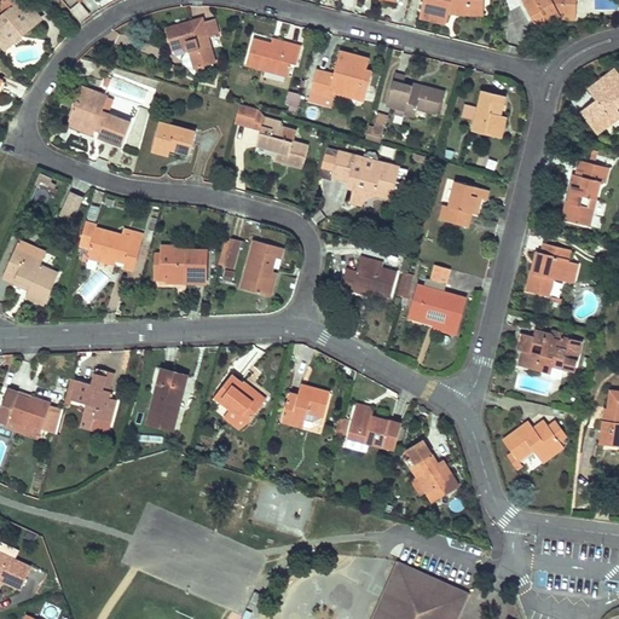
[(0,38),(7,47),(17,39),(15,36),(38,16),(22,0),(0,0),(0,4),(7,12),(0,18),(0,38)]
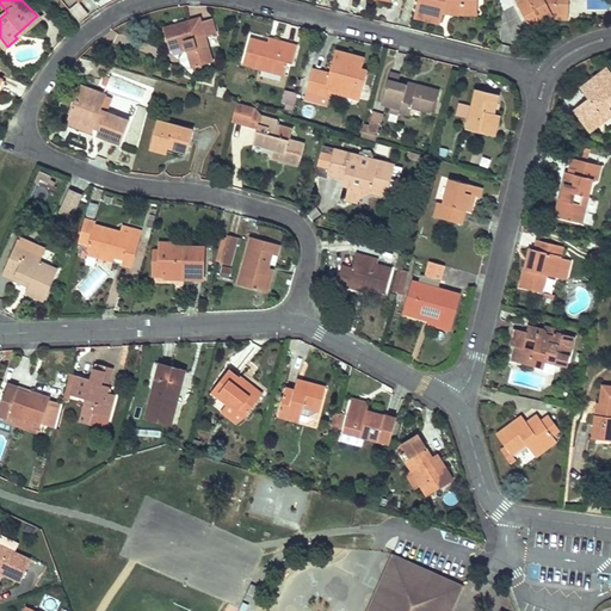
[(442,23),(444,13),(445,5),(451,7),(451,14),(467,14),(467,7),(479,7),(479,0),(418,0),(415,16),(442,23)]
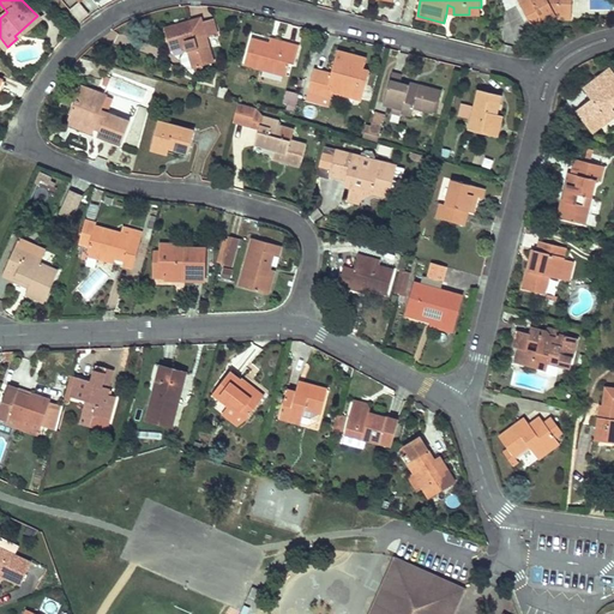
[(518,0),(535,29),(546,23),(545,20),(558,13),(572,13),(572,0),(518,0)]
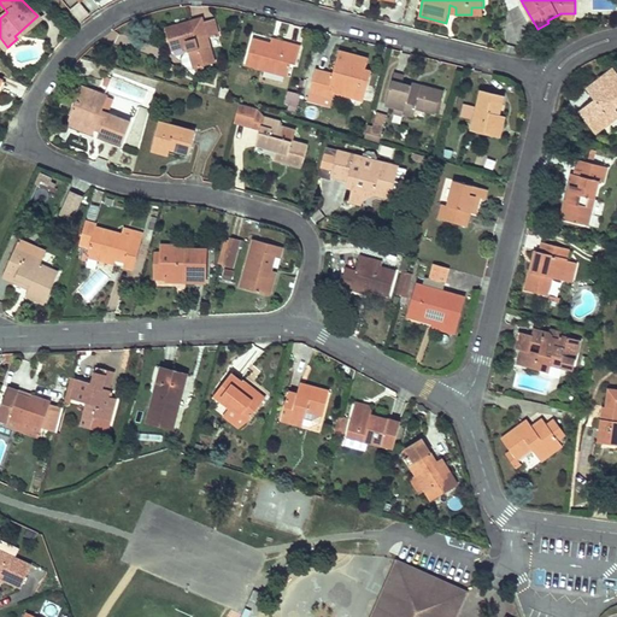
[(547,21),(548,23),(559,18),(575,18),(575,13),(560,13),(547,21)]
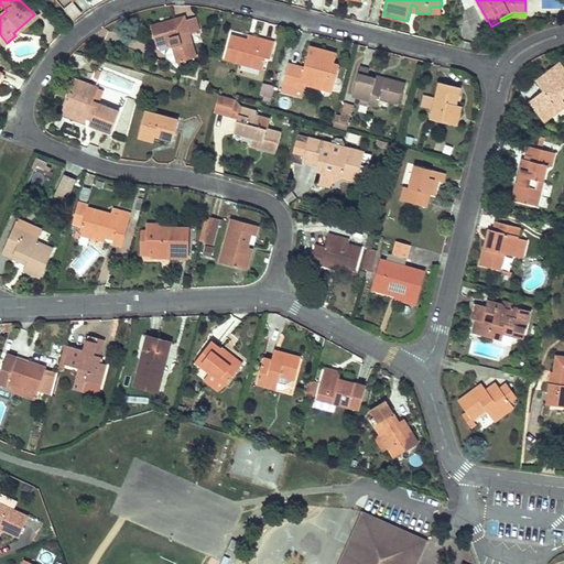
[(13,33),(15,35),(36,18),(34,14),(13,33)]
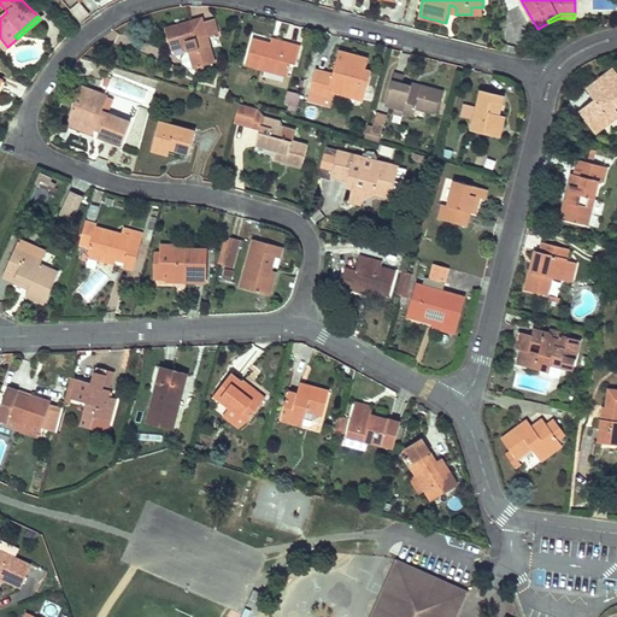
[(165,27),(171,50),(188,45),(194,68),(215,62),(207,35),(218,33),(213,17),(203,19),(201,17),(165,27)]
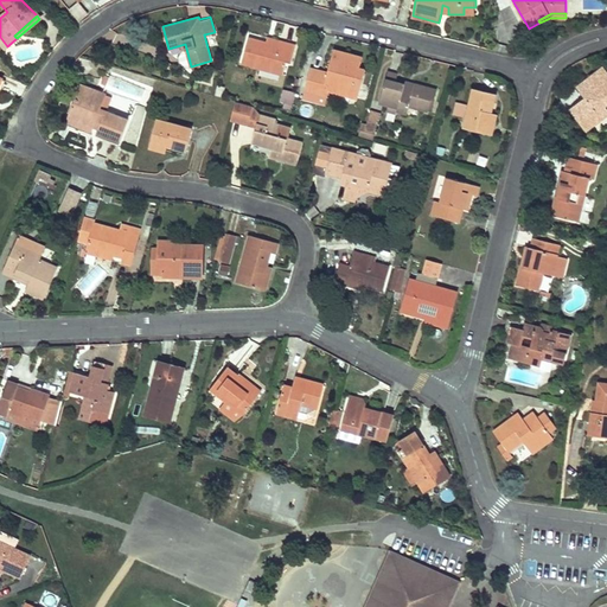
[(279,46),(267,43),(249,38),(242,63),(283,74),(287,62),(292,63),(296,45),(280,40),(279,46)]
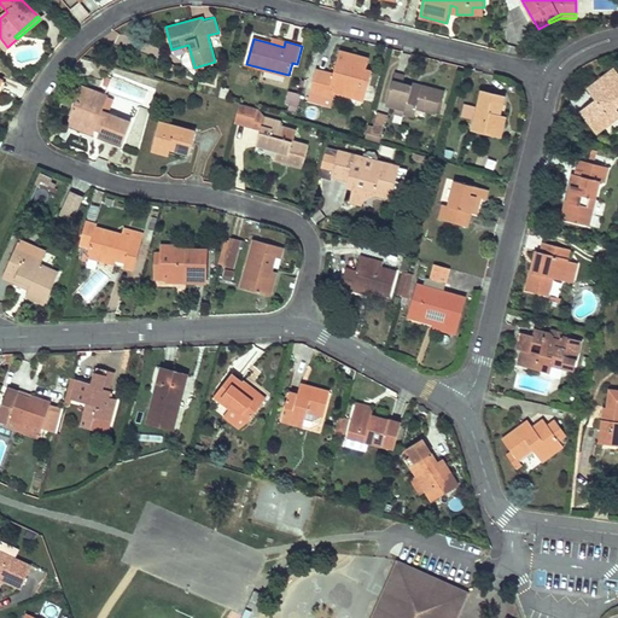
[(325,81),(327,73),(316,70),(308,100),(326,105),(331,91),(359,98),(362,83),(368,85),(372,71),(366,70),(369,59),(339,51),(333,75),(331,83),(325,81)]
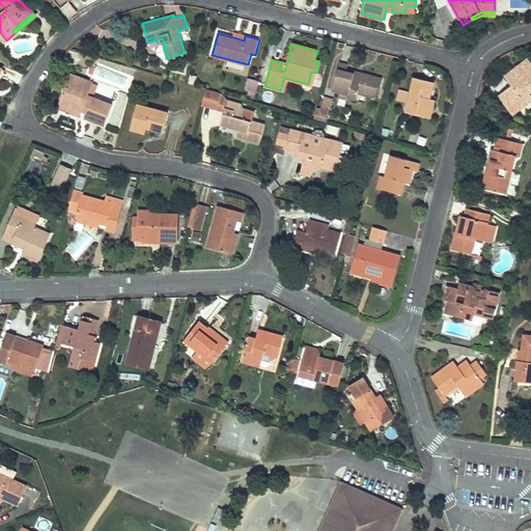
[(511,86),(498,96),(505,106),(509,104),(515,111),(530,98),(530,96),(528,92),(530,89),(530,64),(527,59),(511,72),(518,81),(511,86)]
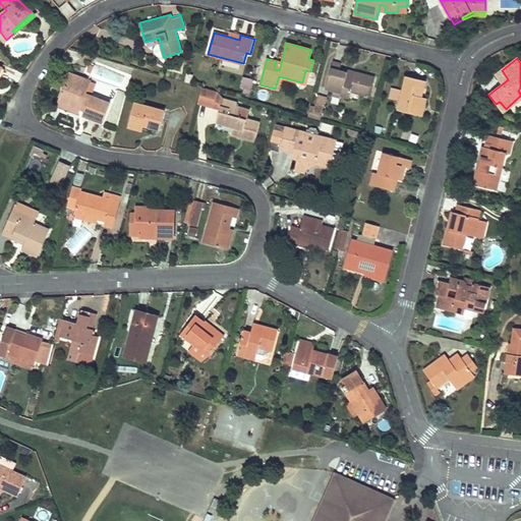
[(326,89),(333,91),(341,93),(341,95),(341,96),(349,98),(351,92),(367,96),(370,85),(372,87),(375,77),(356,72),(355,74),(347,72),(340,70),(342,63),(333,61),(326,89)]
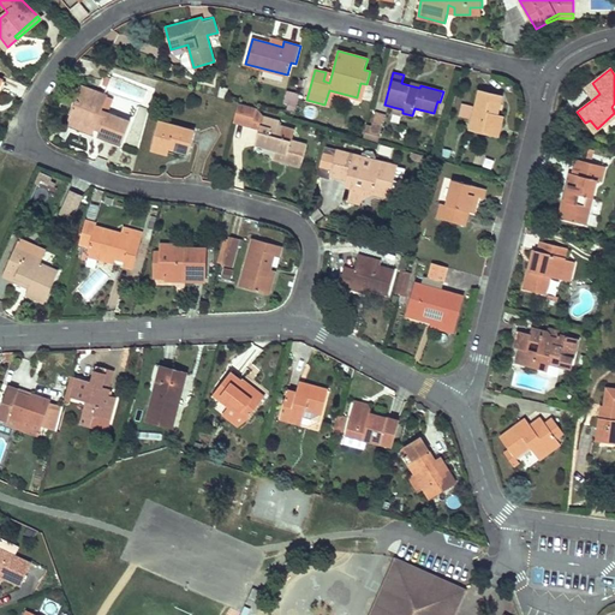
[(360,83),(357,97),(363,100),(366,84),(360,83)]
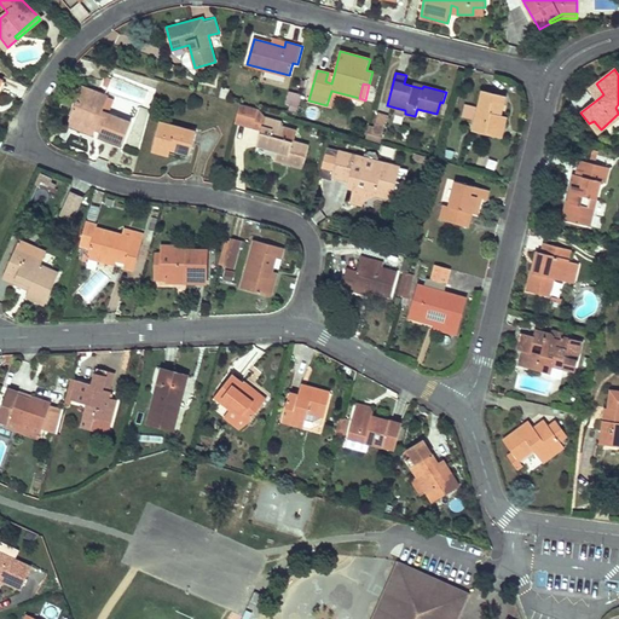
[(596,84),(589,90),(596,100),(603,94),(596,84)]
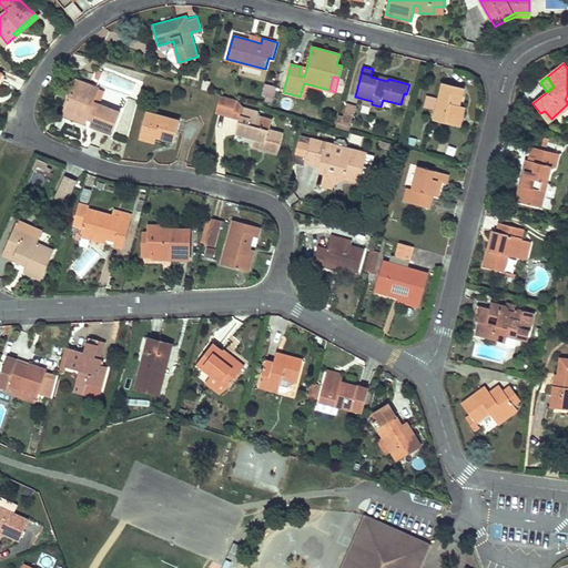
[(68,99),(63,110),(88,119),(89,115),(93,118),(91,124),(112,133),(120,113),(94,103),(99,89),(75,80),(71,92),(77,95),(74,101),(68,99)]
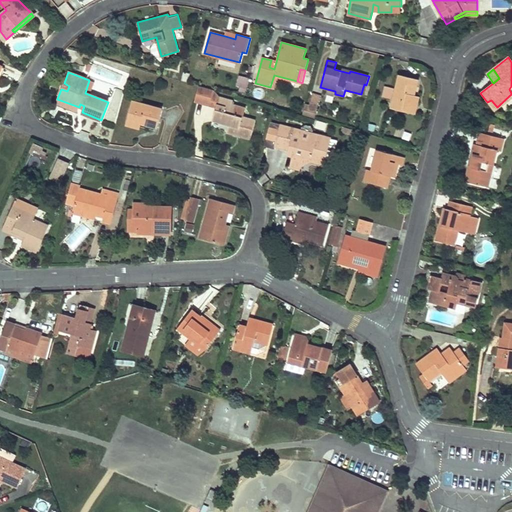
[(391,107),(410,112),(415,94),(419,79),(400,75),(396,89),(393,100),(391,107)]
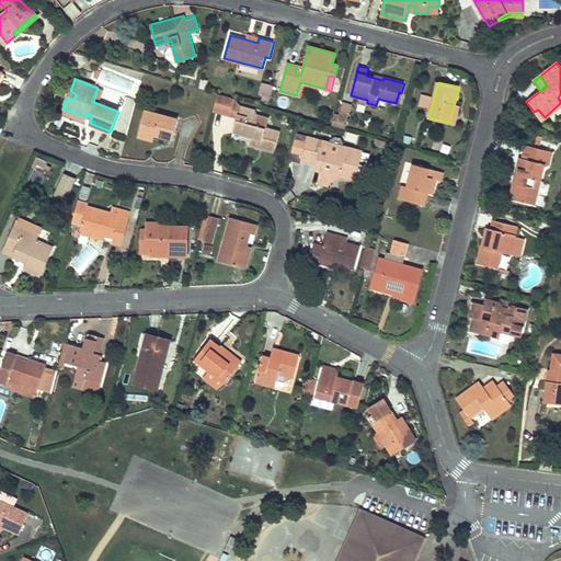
[(98,88),(93,102),(99,104),(104,90),(98,88)]
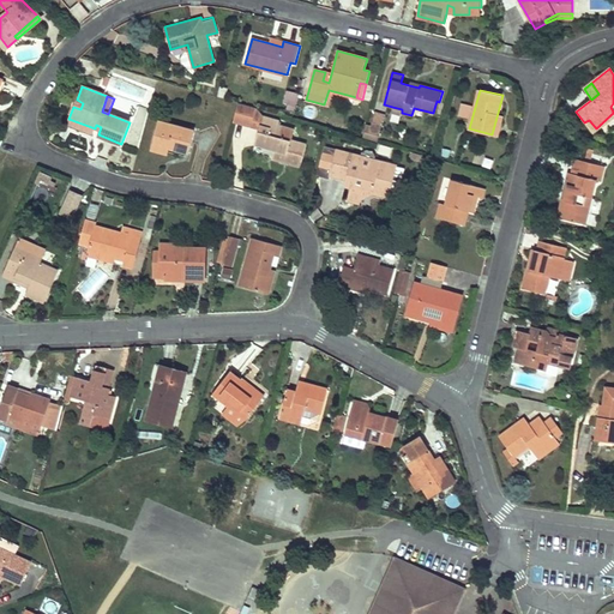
[(257,108),(239,103),(234,120),(252,126),(257,108)]
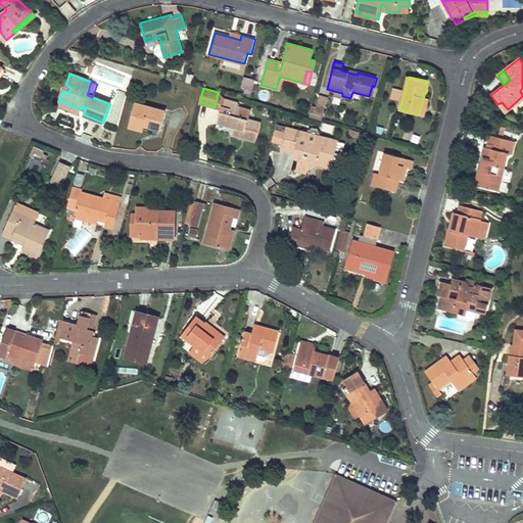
[(391,99),(401,102),(405,91),(394,88),(391,99)]
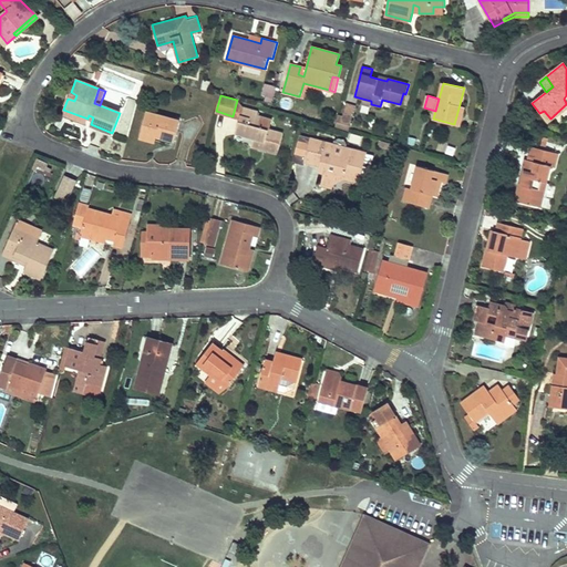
[(123,119),(133,120),(135,100),(125,99),(123,119)]
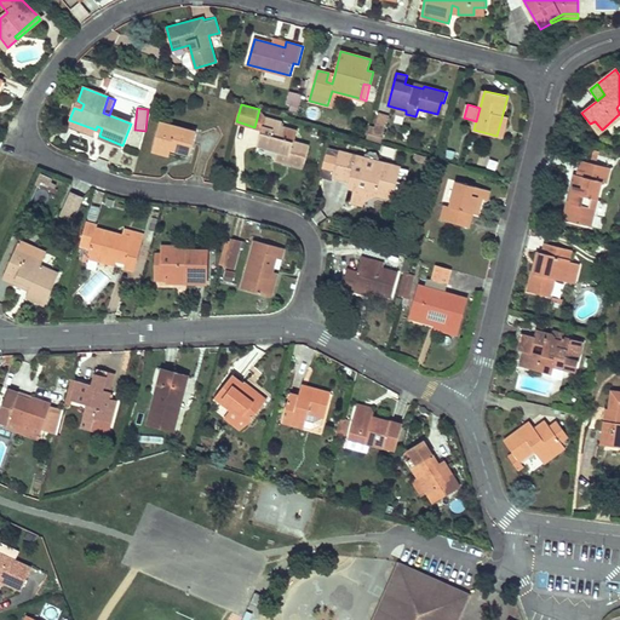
[(265,118),(259,109),(254,127),(263,128),(265,118)]
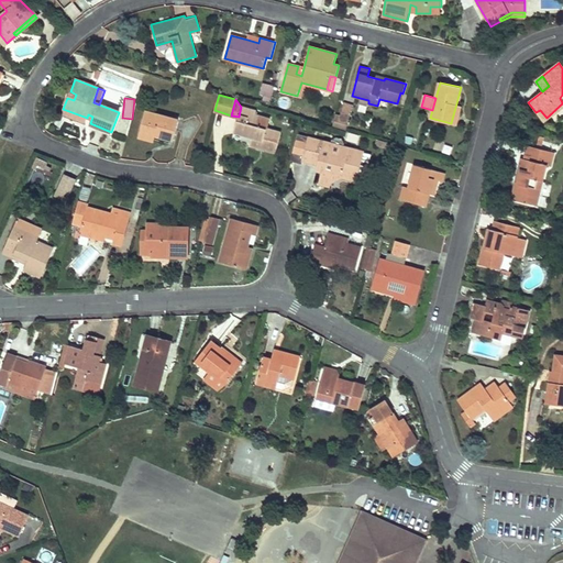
[(337,113),(333,127),(346,130),(354,105),(344,102),(341,114),(337,113)]
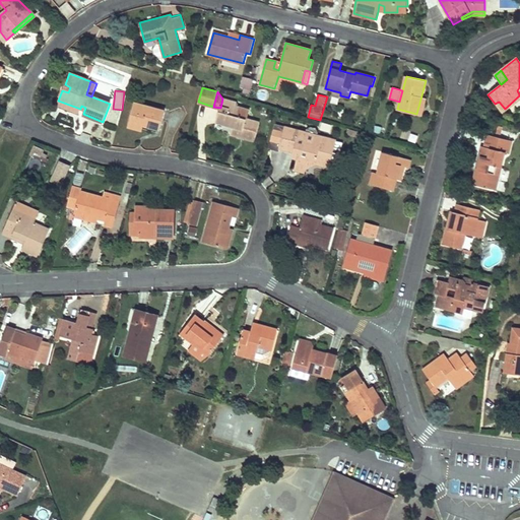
[(421,95),(416,114),(421,115),(426,98),(421,95)]
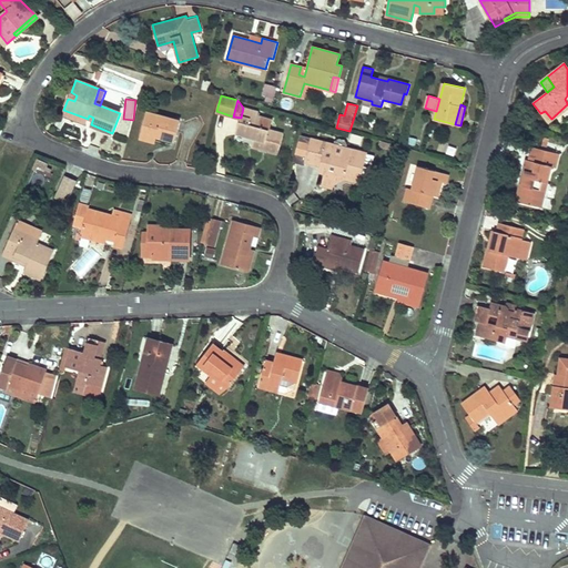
[(253,138),(251,146),(277,153),(282,133),(269,130),(272,120),(257,115),(259,112),(243,108),(241,118),(236,133),(253,138)]
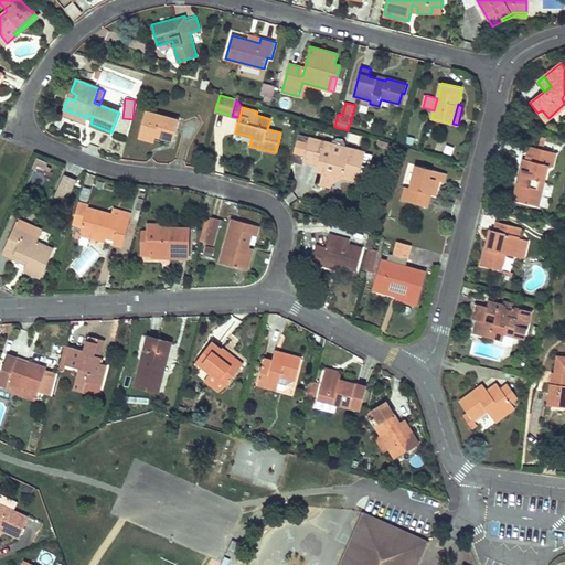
[(87,118),(63,109),(62,113),(85,123),(87,118)]
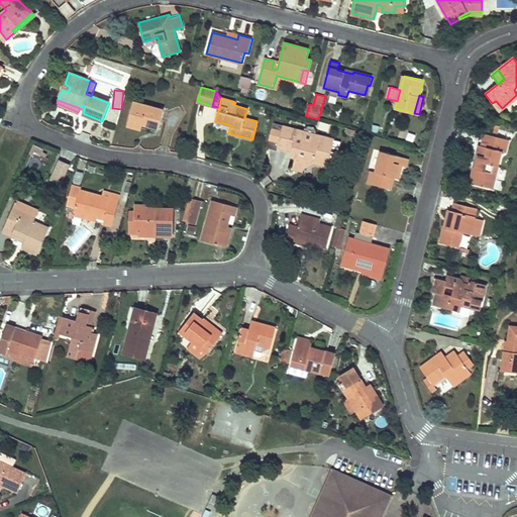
[(496,101),(492,103),(498,111),(502,108),(496,101)]
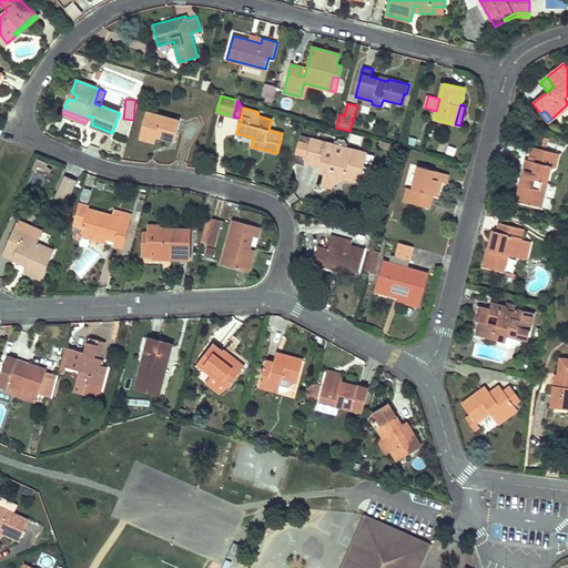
[(148,112),(141,133),(156,137),(174,142),(180,121),(148,112)]
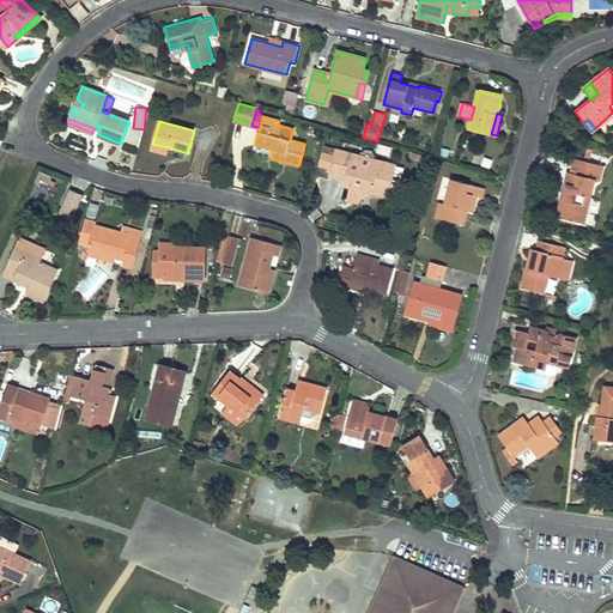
[(169,147),(152,144),(151,149),(167,153),(169,147)]
